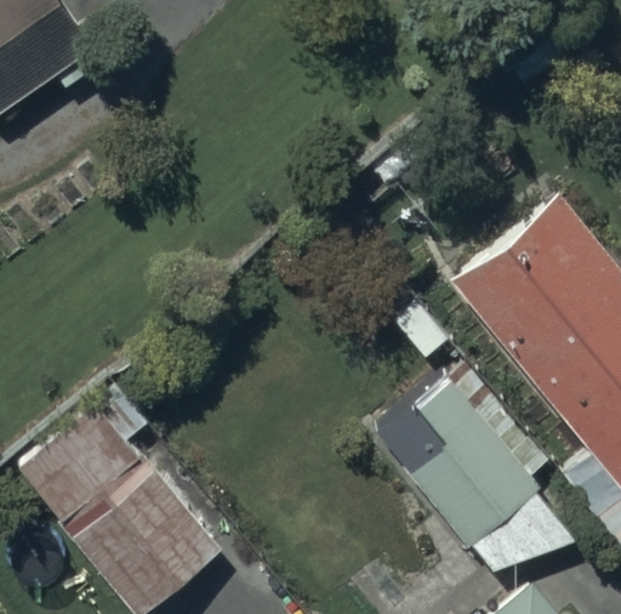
[(49,0),(0,0),(0,120),(90,56),(49,0)]
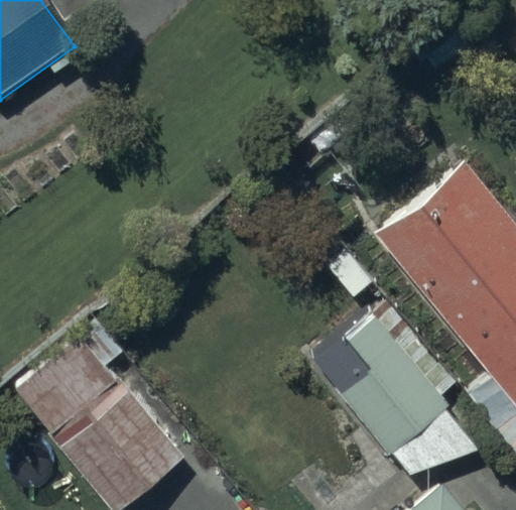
[(421,209),(377,236),(515,406),(515,217),(470,158),(421,209)]
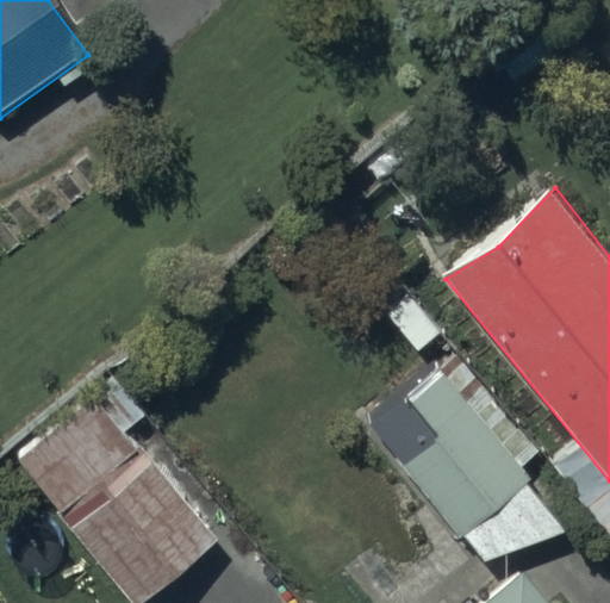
[(454,352),(365,424),(478,561),(562,534),(522,484),(529,478),(518,465),(535,451),(454,352)]
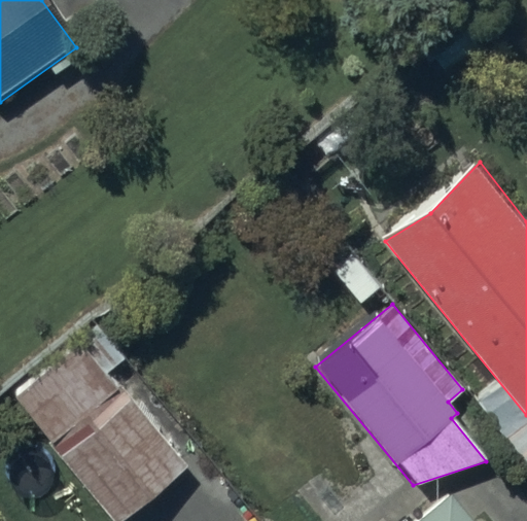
[(92,340),(9,405),(102,520),(124,520),(183,474),(176,465),(186,457),(92,340)]
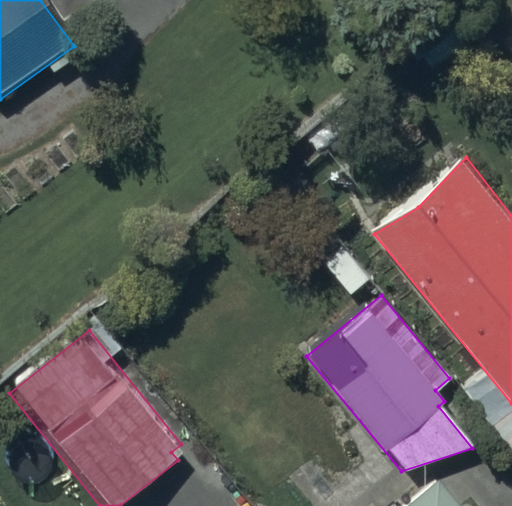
[(447,505),(433,489),(413,505),(447,505)]
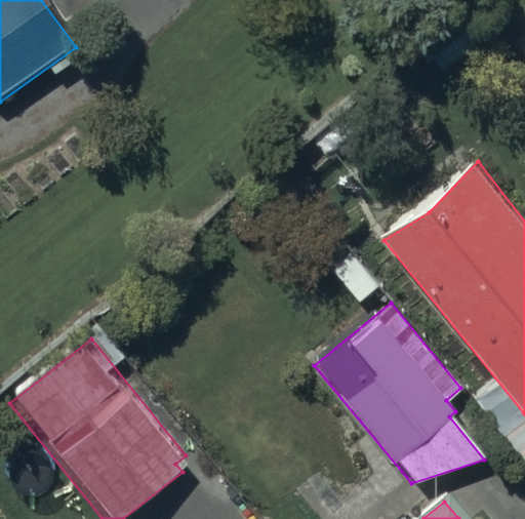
All buildings are outlined.
